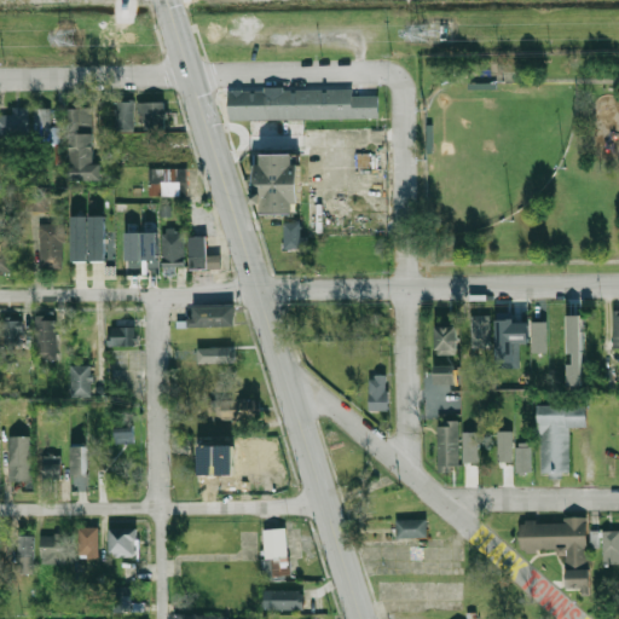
[(230,90),(353,88),(353,97),(382,97),(382,116),(230,119),(230,90)]
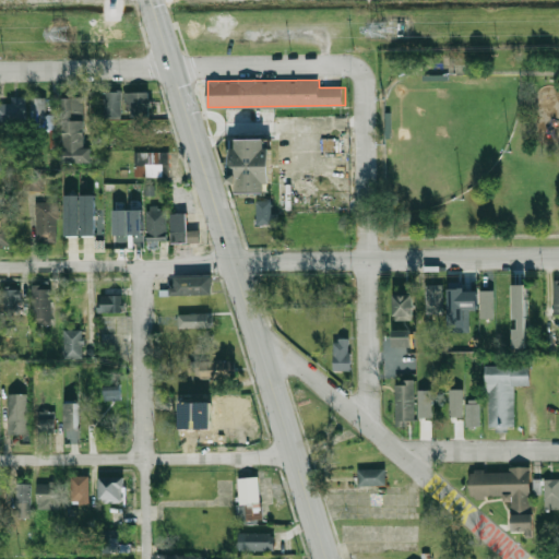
[(119,93),(105,92),(105,116),(119,117),(119,93)]
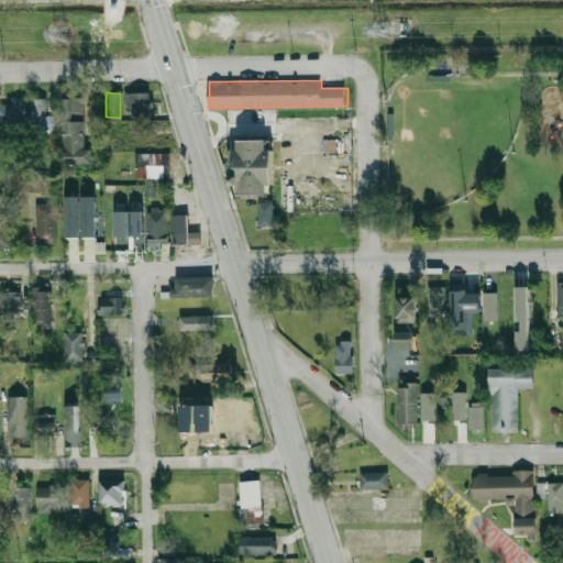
[(153,94),(130,94),(130,117),(153,117),(153,94)]
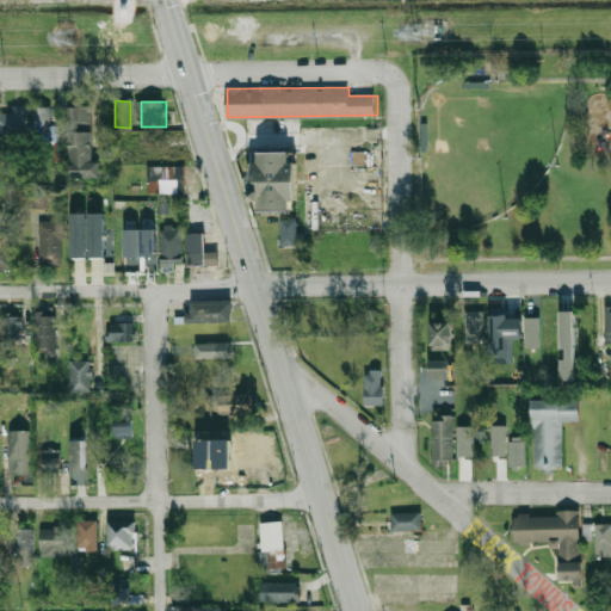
[(0,134),(28,134),(28,105),(12,105),(12,119),(0,119),(0,134)]
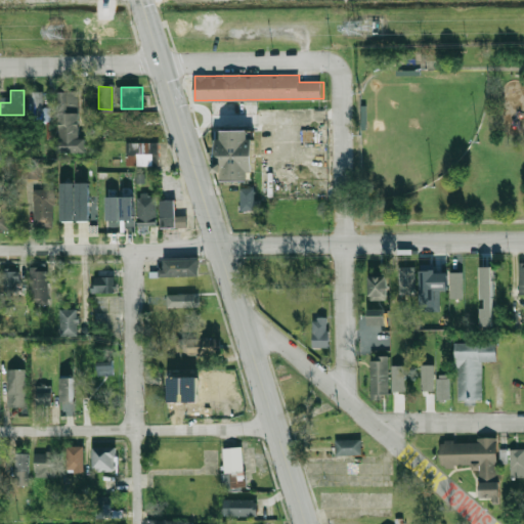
[(29,90),(29,122),(43,122),(43,90),(29,90)]
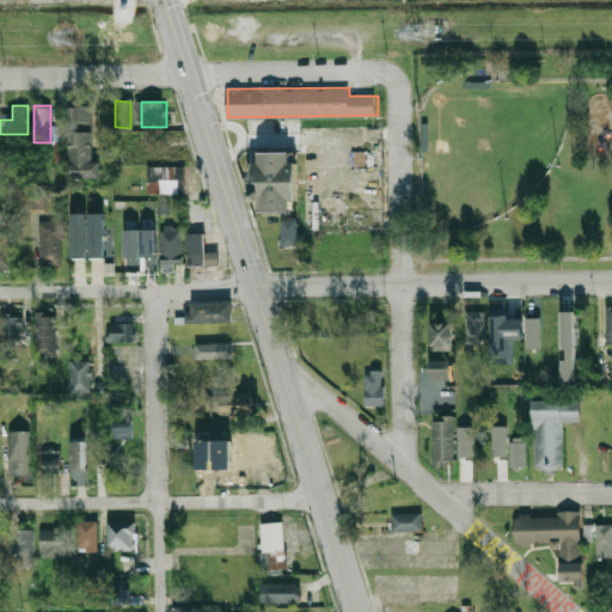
[(69,178),(102,178),(102,160),(92,160),(92,128),(91,128),(91,106),(69,106),(69,178)]
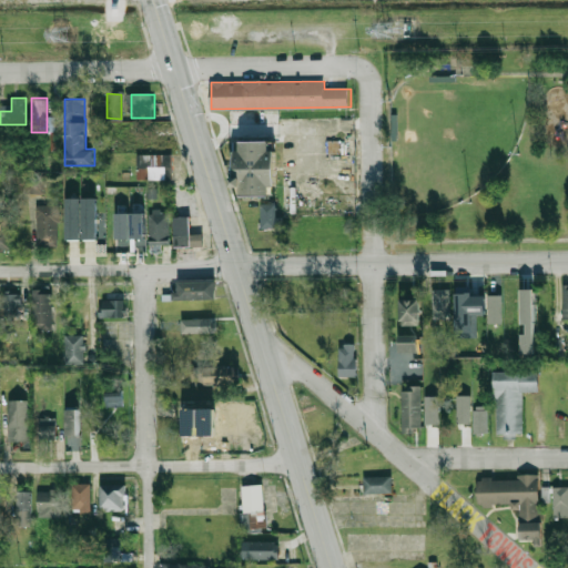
[(242,141),(271,141),(271,152),(276,151),(276,183),(271,183),(271,193),(242,193),(242,184),(235,184),(235,151),(242,151),(242,141)]
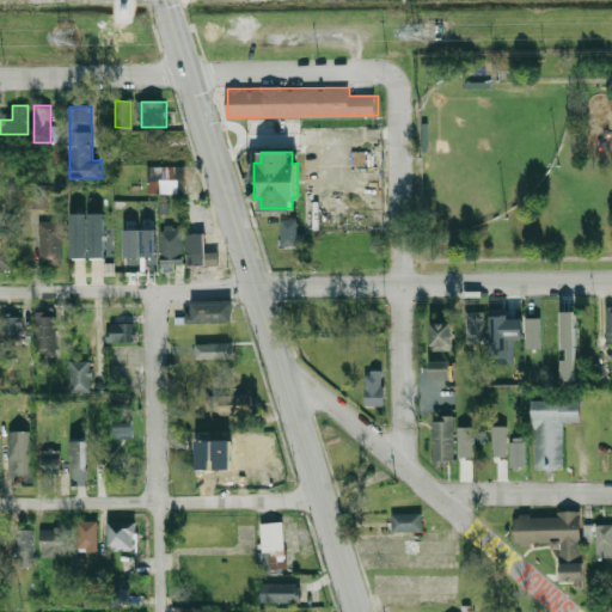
[(147,194),(184,193),(184,165),(146,166),(147,194)]
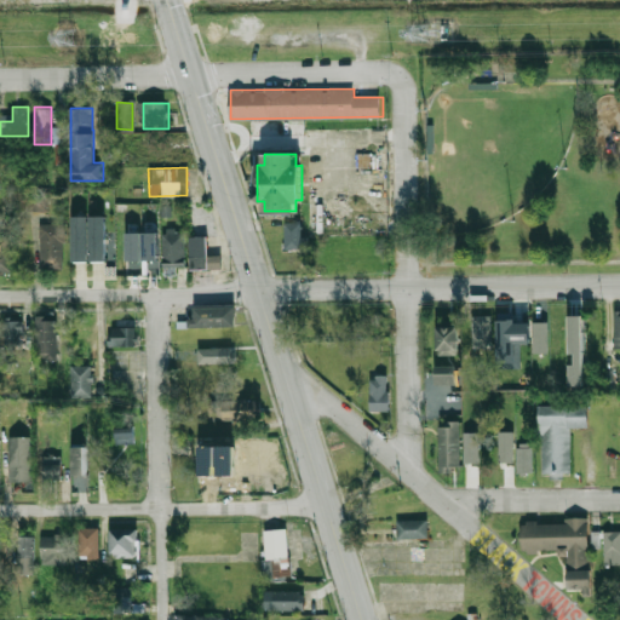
[(72,214),(86,214),(86,260),(72,260),(72,214)]
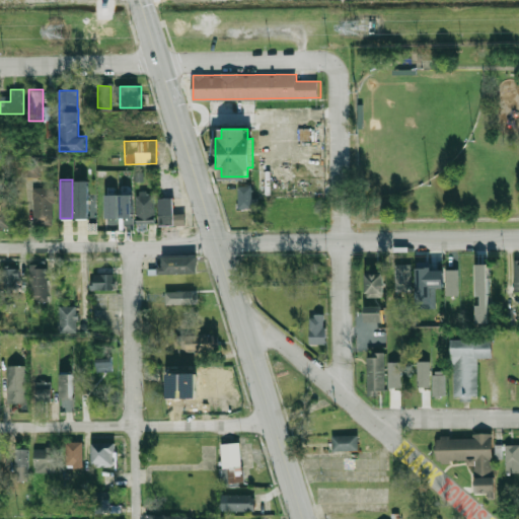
[(75,218),(75,181),(86,181),(86,218),(75,218)]
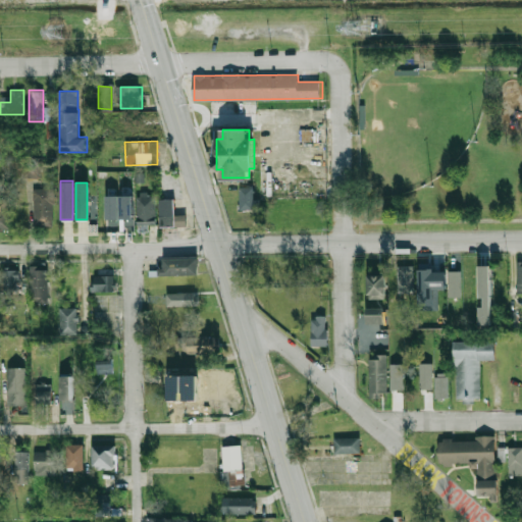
[(240,210),(259,209),(259,200),(254,200),(253,187),(240,187),(240,210)]
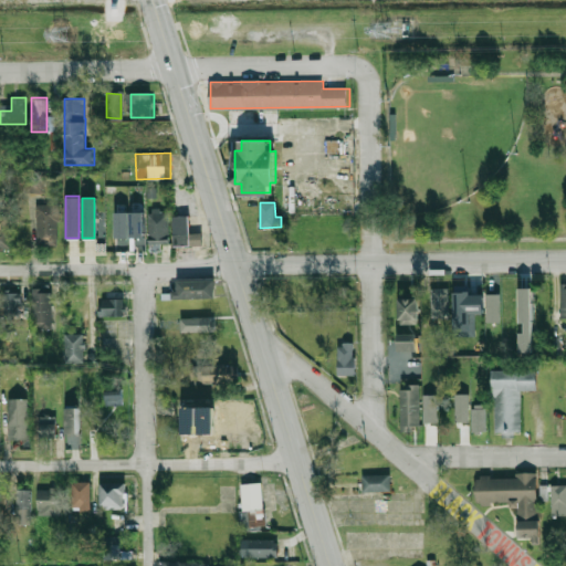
[(58,244),(58,203),(35,203),(35,244),(58,244)]
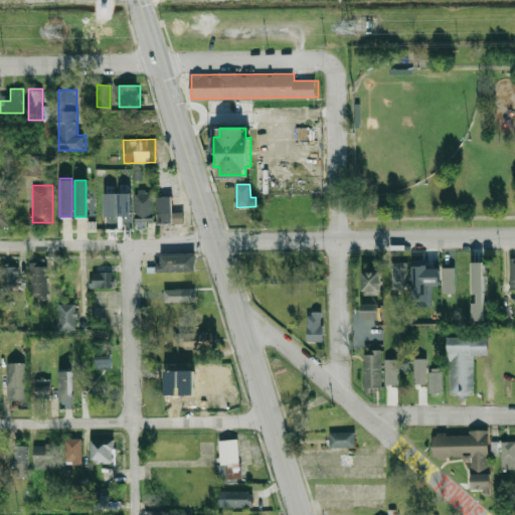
[(135,222),(135,192),(153,192),(153,222),(135,222)]
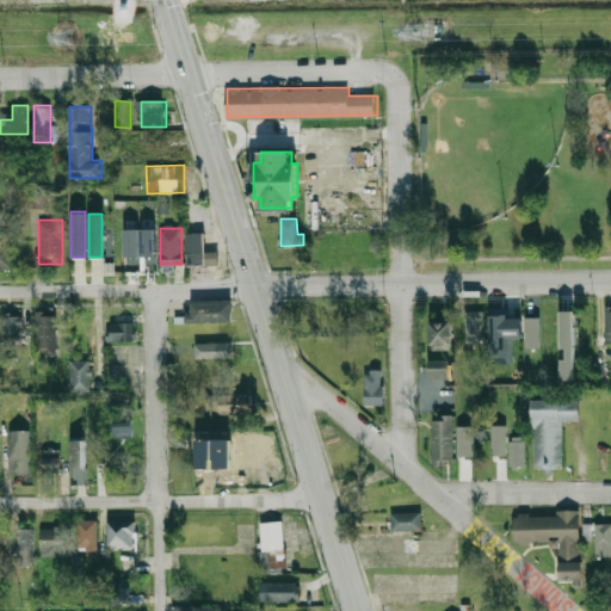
[(124,258),(124,229),(139,229),(139,258),(124,258)]
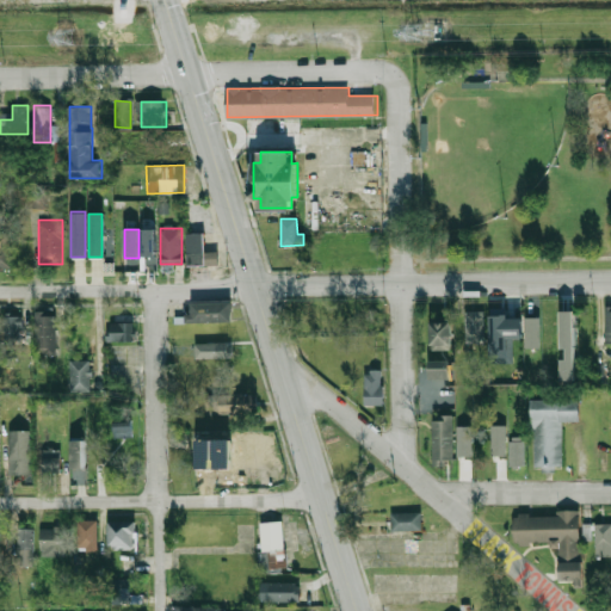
[(141,229),(156,229),(156,257),(141,257),(141,229)]
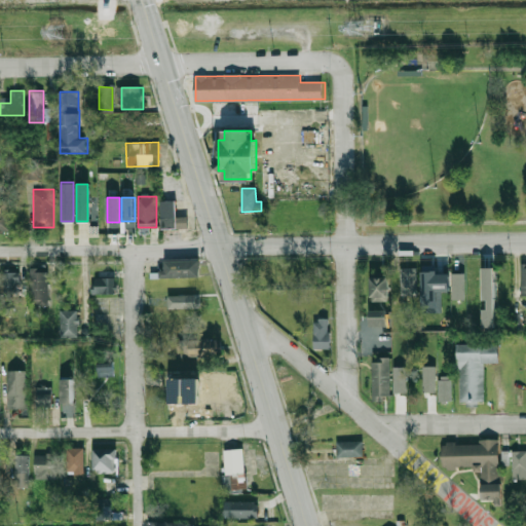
[(0,230),(10,230),(8,198),(0,198),(0,230)]
